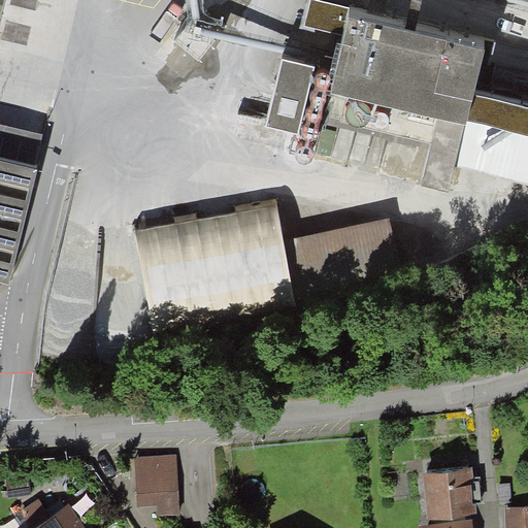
[(323,129),(527,174),(527,103),(472,91),(485,37),(317,0),(311,0),(307,21),(344,29),(323,129)]
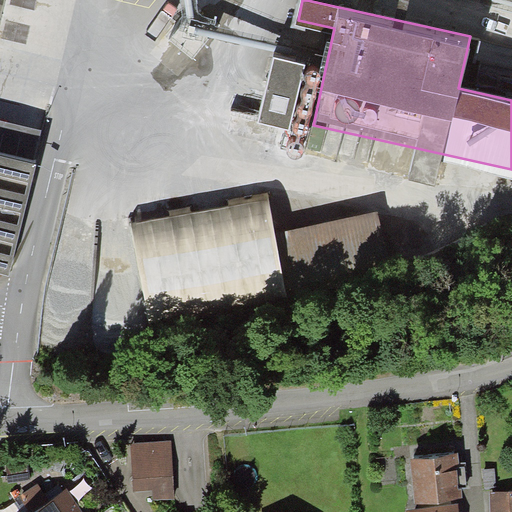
[(301,60),(273,54),(261,113),(289,119),(301,60)]
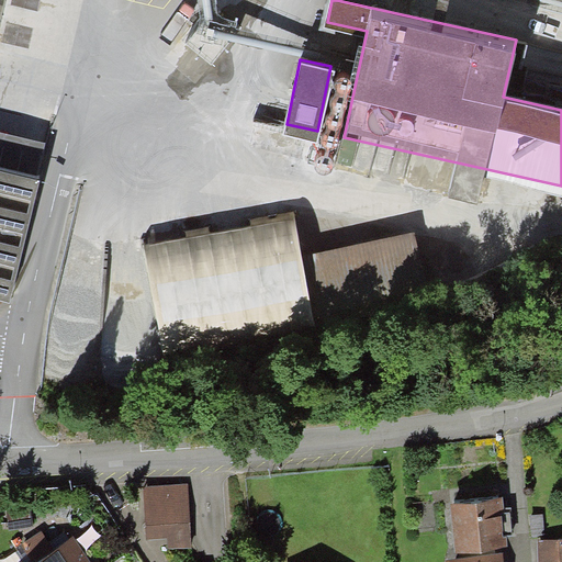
[(36,183),(0,173),(0,300),(7,302),(36,183)]
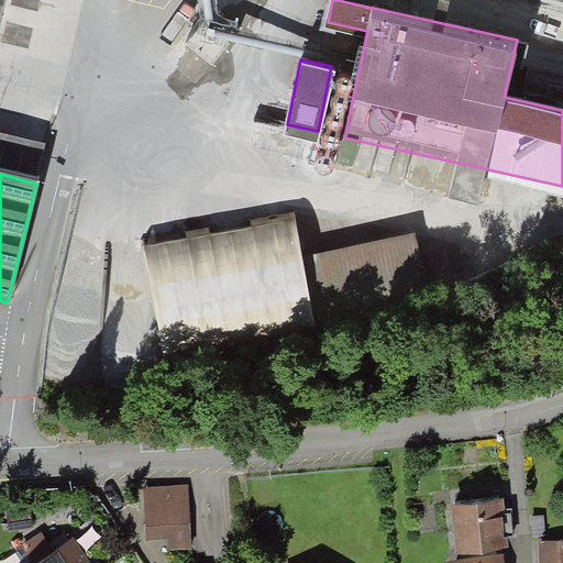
[(291,219),(152,247),(174,352),(427,299),(414,235),(300,260),(291,219)]
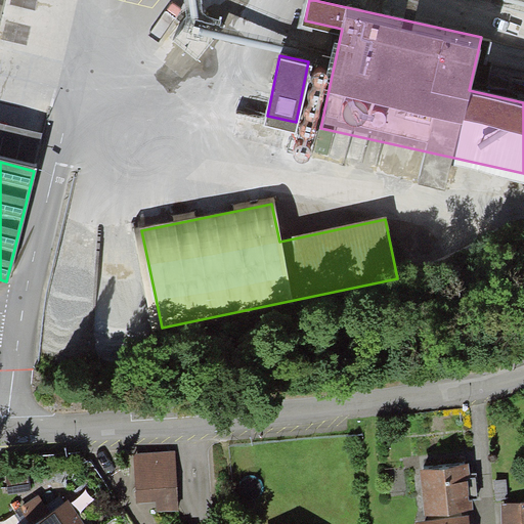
[(174,450),(136,452),(139,496),(157,494),(158,510),(178,509),(174,450)]
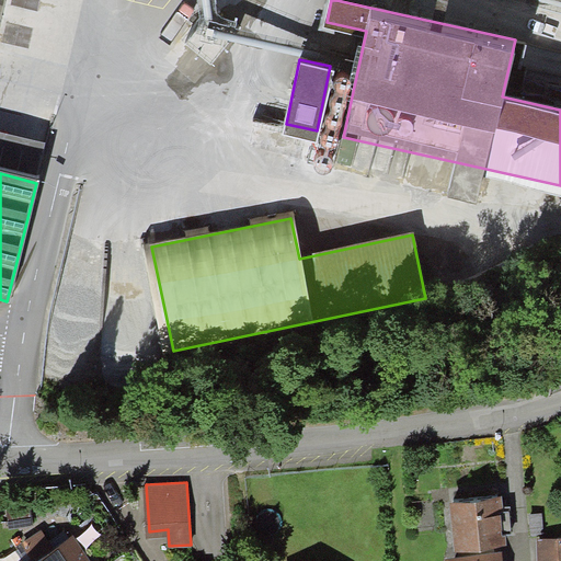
[(502,494),(451,499),(455,548),(507,545),(506,533),(513,533),(511,507),(503,508),(502,494)]
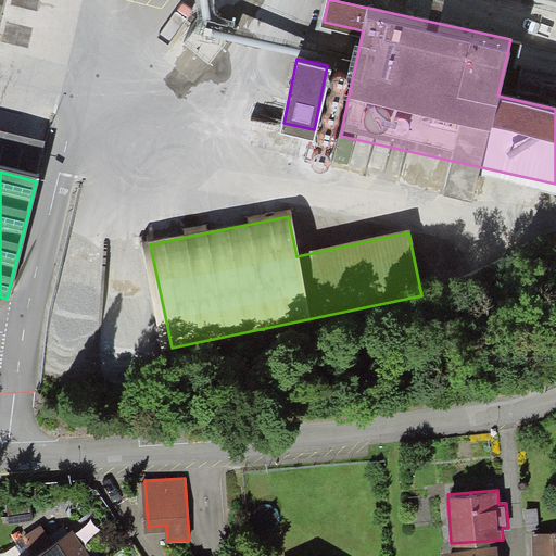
[(50,533),(43,522),(23,535),(30,546),(14,555),(93,555),(70,520),(50,533)]
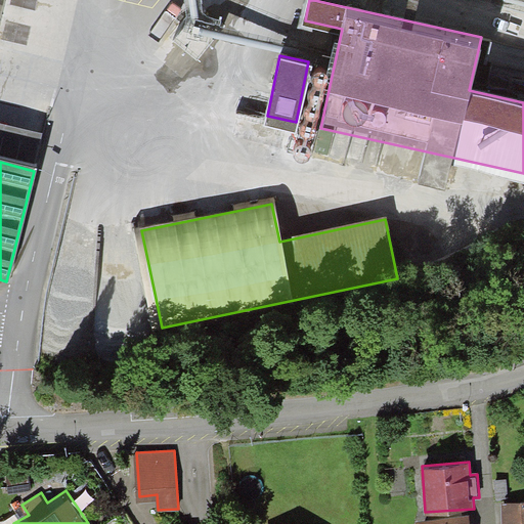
[(523,523),(523,503),(501,505),(501,523),(523,523)]
